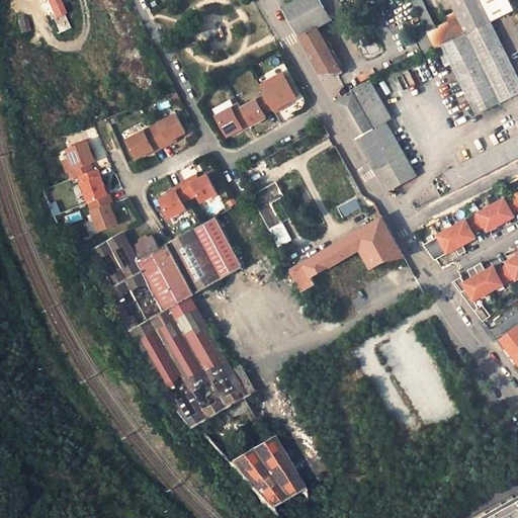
[(70,27),(57,0),(45,0),(52,14),(49,16),(57,33),(70,27)]
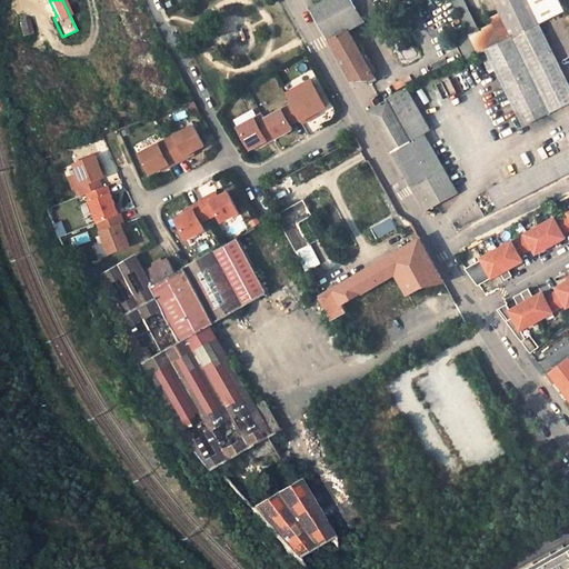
[(65,0),(70,10),(80,6),(77,0),(65,0)]
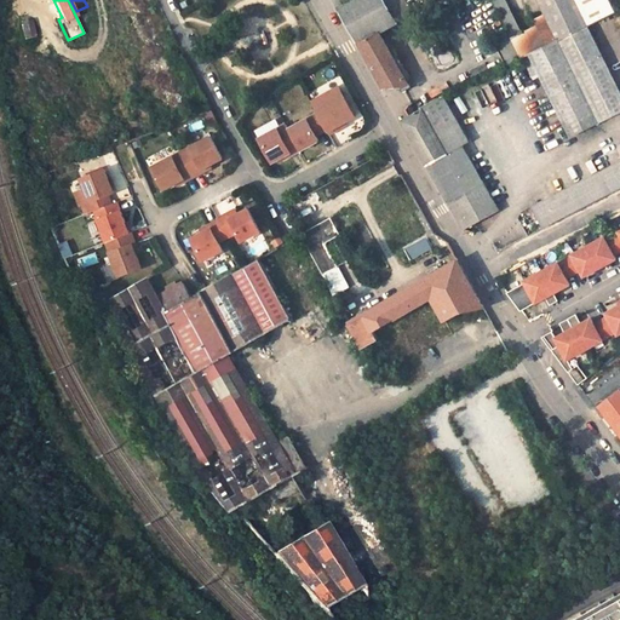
[(164,103),(185,93),(139,0),(121,0),(143,45),(138,49),(164,103)]
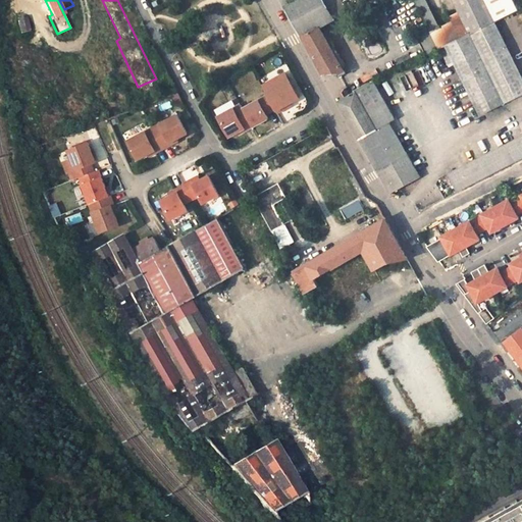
[(292,0),(284,4),(324,75),(338,75),(340,76),(346,72),(320,28),(366,1),(365,0),(344,0),(343,1),(342,0),(292,0)]
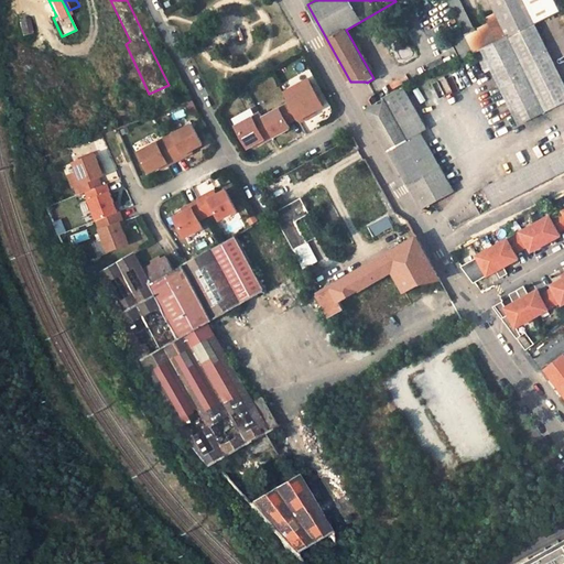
[(448,0),(463,29),(472,24),(459,0),(448,0)]
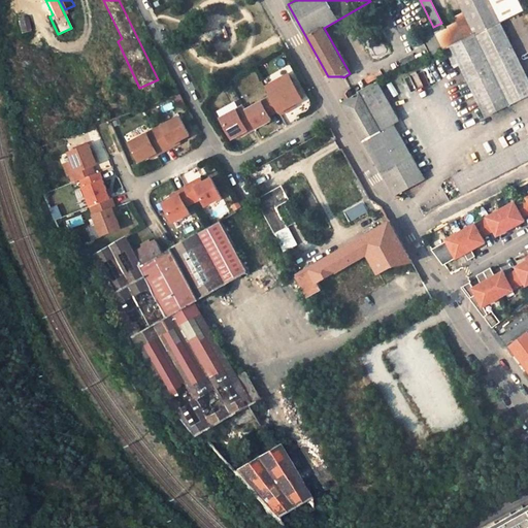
[(460,0),(476,34),(501,23),(525,10),(520,0),(460,0)]
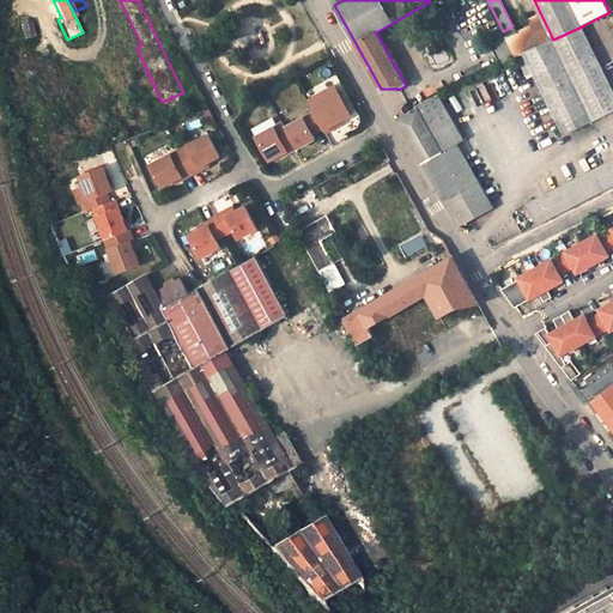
[(24,38),(34,36),(30,22),(20,24),(24,38)]
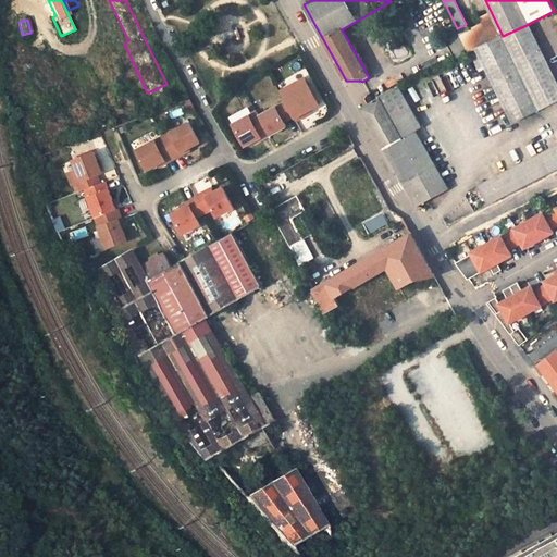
[(457,59),(468,53),(492,41),(482,23),(448,39),(457,59)]
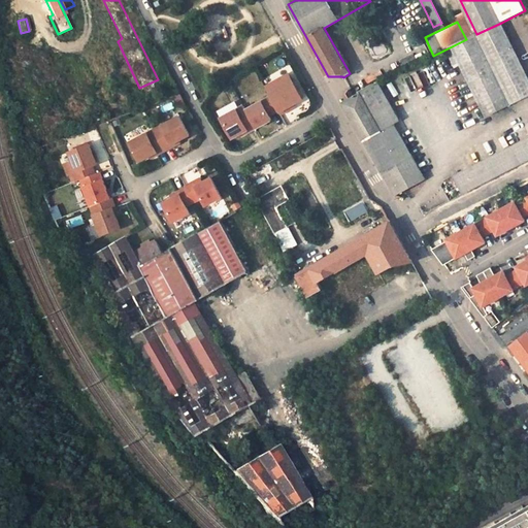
[(476,34),(510,104),(527,95),(527,78),(501,23),(476,34)]
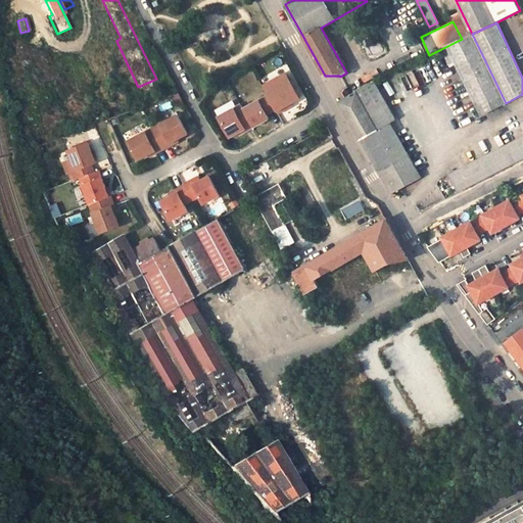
[(462,39),(439,50),(441,53),(443,52),(449,63),(455,61),(481,116),(506,105),(506,103),(472,34),(462,39)]
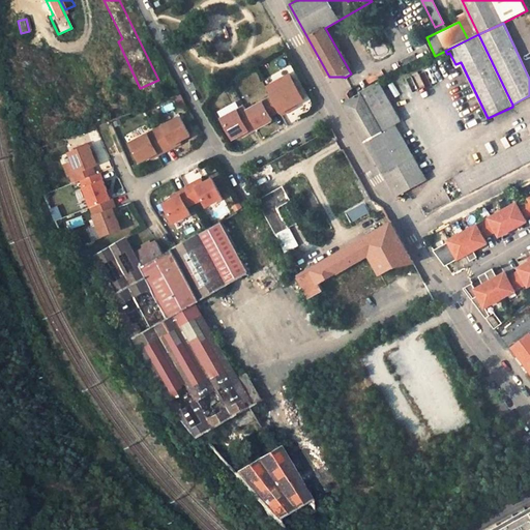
[(345,104),(396,197),(425,180),(394,124),(401,121),(380,82),(360,92),(361,94),(345,104)]
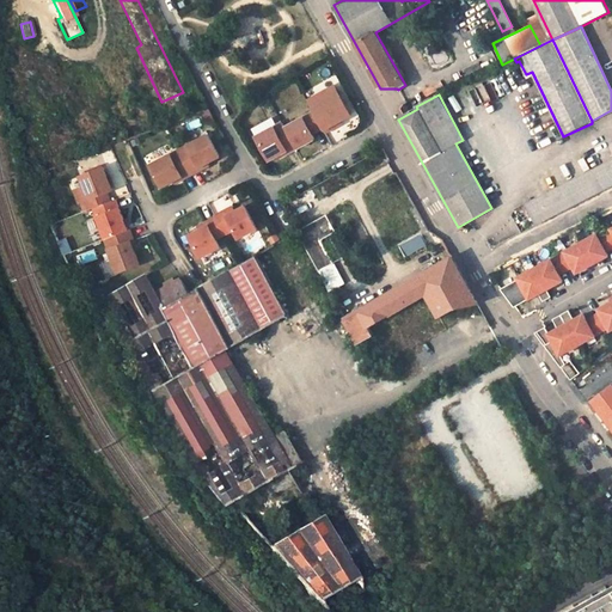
[(320,128),(323,133),(332,128),(331,126),(338,122),(349,116),(338,96),(311,110),(312,112),(320,128)]
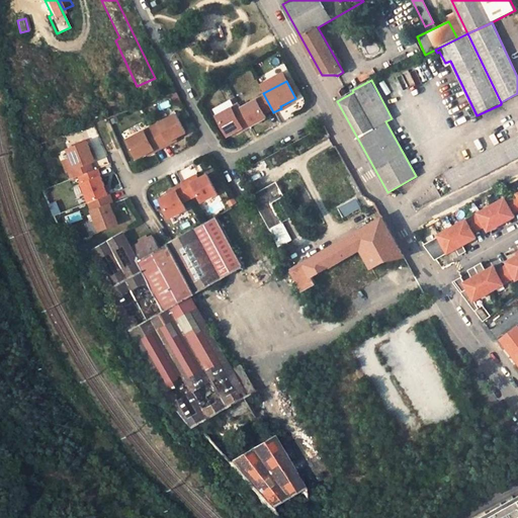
[(262,113),(271,108),(264,95),(240,108),(249,125),(264,117),(262,113)]
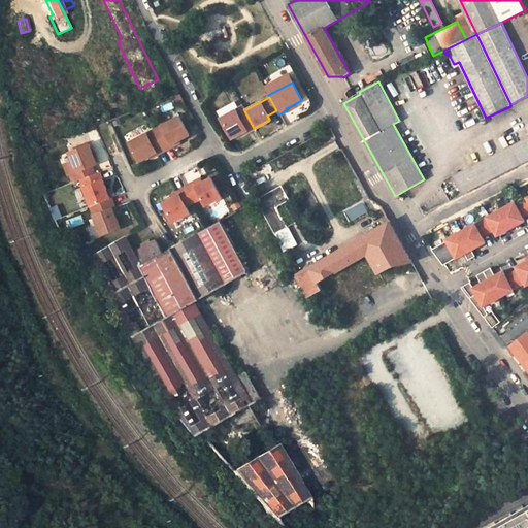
[(246,132),(254,128),(244,110),(241,106),(219,118),(229,138),(238,133),(244,130),(246,132)]
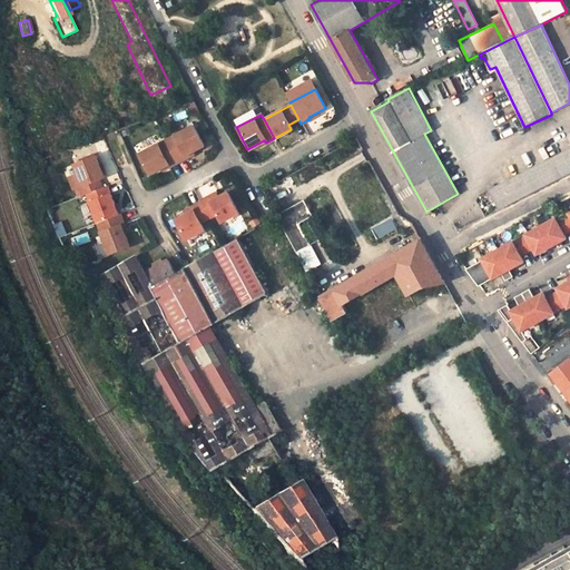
[(166,140),(177,163),(186,158),(184,156),(192,151),(193,155),(204,148),(193,126),(166,140)]
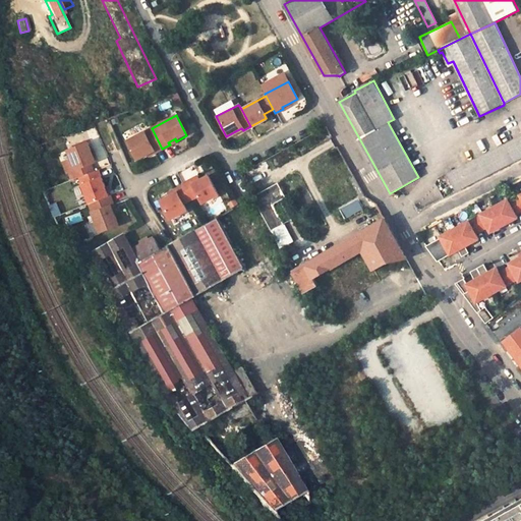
[(154,153),(162,149),(152,128),(126,141),(135,159),(147,154),(153,151),(154,153)]
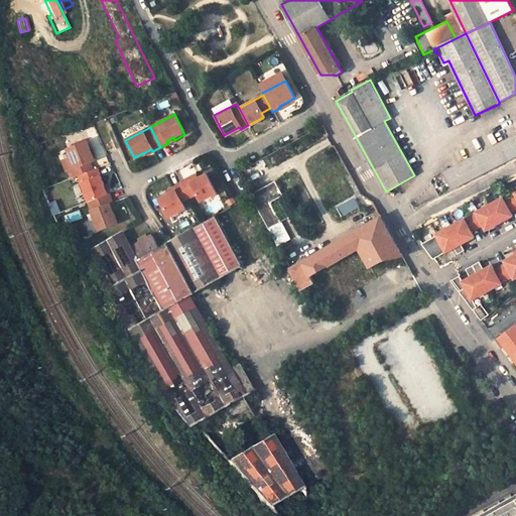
[(71,168),(74,175),(77,173),(91,168),(88,161),(93,159),(91,153),(89,149),(86,140),(66,148),(70,157),(61,160),(65,170),(71,168)]
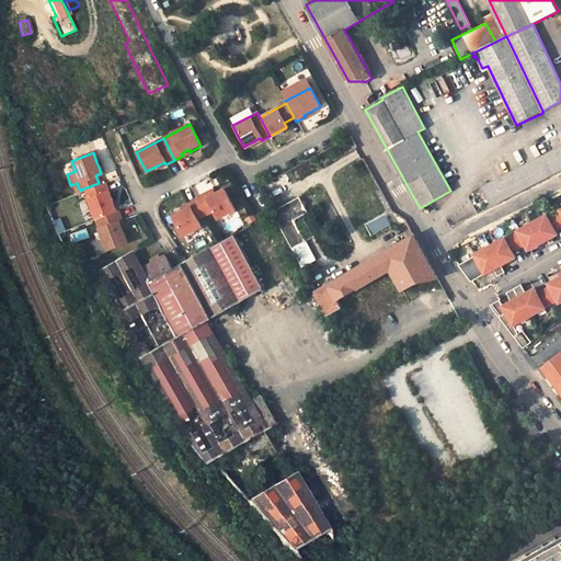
[(116,209),(104,181),(99,183),(83,189),(94,218),(116,209)]
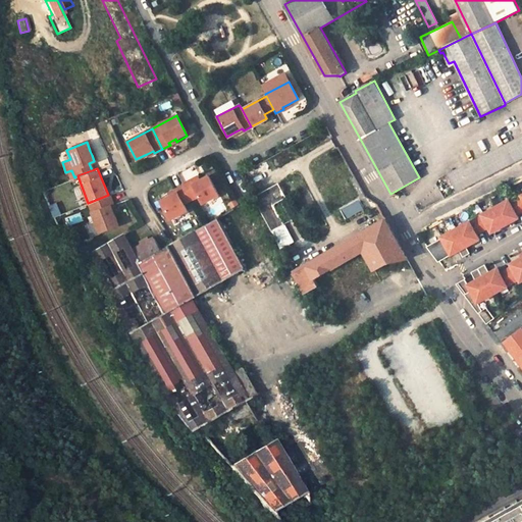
[(189,179),(180,184),(181,185),(189,199),(197,195),(200,202),(216,194),(206,174),(198,179),(191,183),(189,179)]
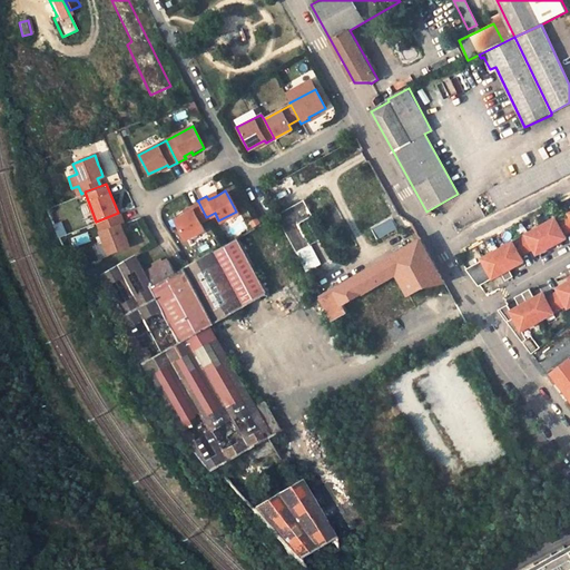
[(276,214),(295,249),(308,243),(297,223),(312,215),(304,199),(276,214)]
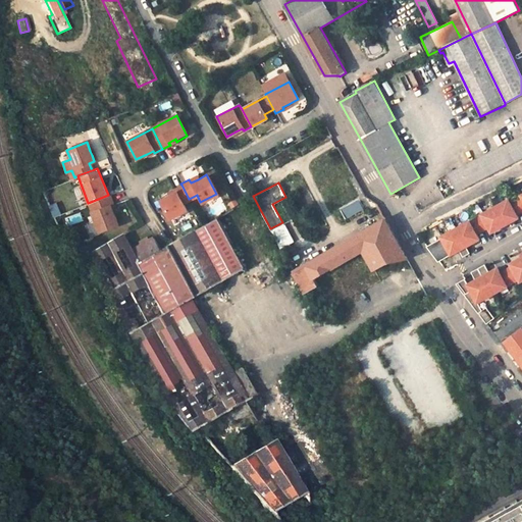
[(189,199),(181,185),(174,189),(175,192),(168,195),(159,200),(168,217),(185,208),(181,202),(189,199)]
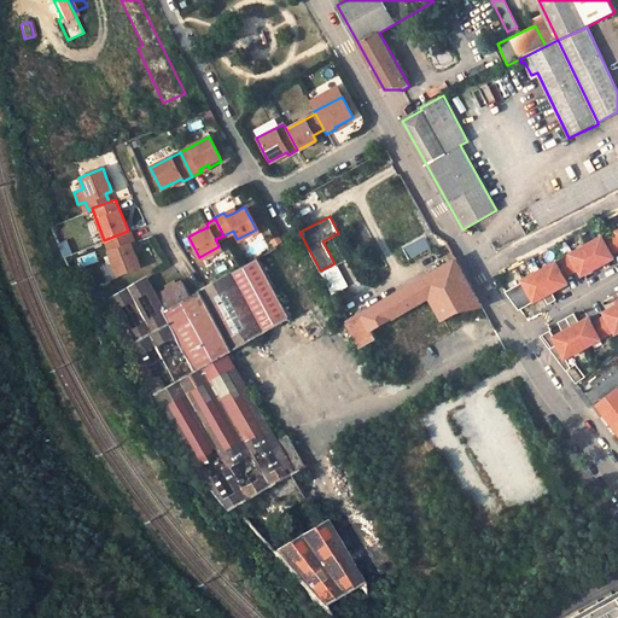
[(116,274),(138,266),(133,252),(129,243),(132,243),(128,231),(104,240),(116,274)]
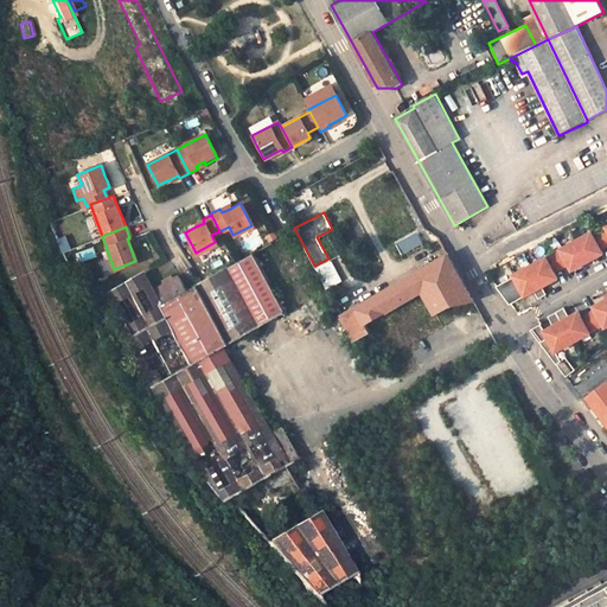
[(423,243),(433,241),(430,228),(420,229),(423,243)]
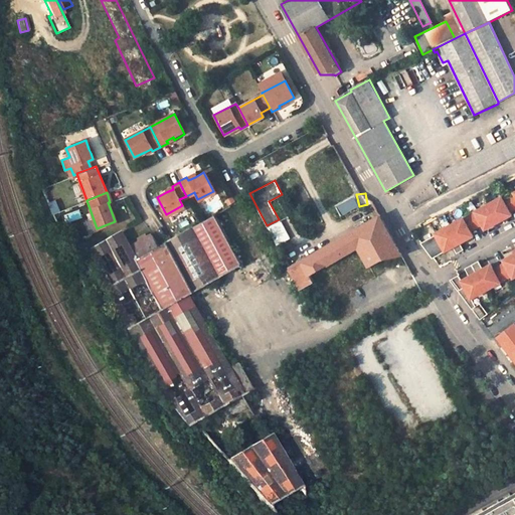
[(509,211),(514,208),(514,207),(508,196),(503,199),(501,197),(488,204),(498,221),(511,214),(509,211)]
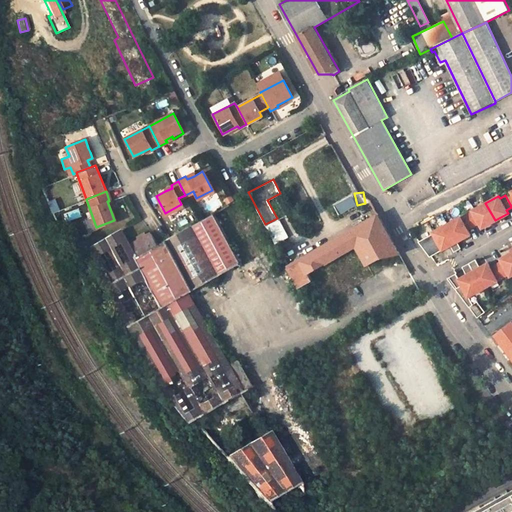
[(482,228),(495,220),(485,203),(472,210),(473,211),(467,214),(473,226),(479,222),(482,228)]
